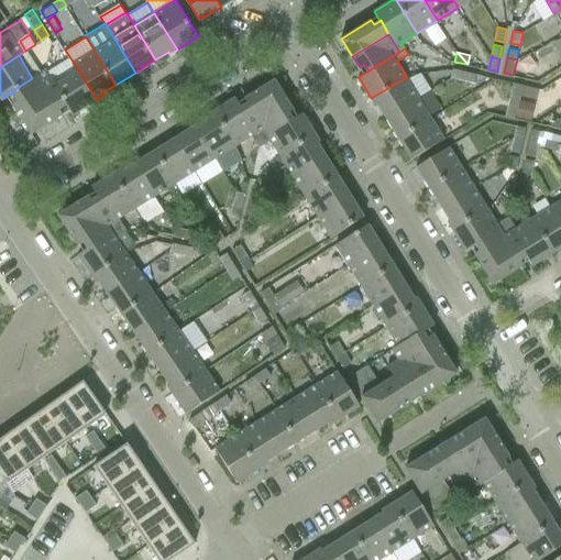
[(48,67),(37,75),(43,83),(52,77),(61,91),(67,103),(74,114),(74,113),(97,100),(79,72),(59,84),(48,67)]
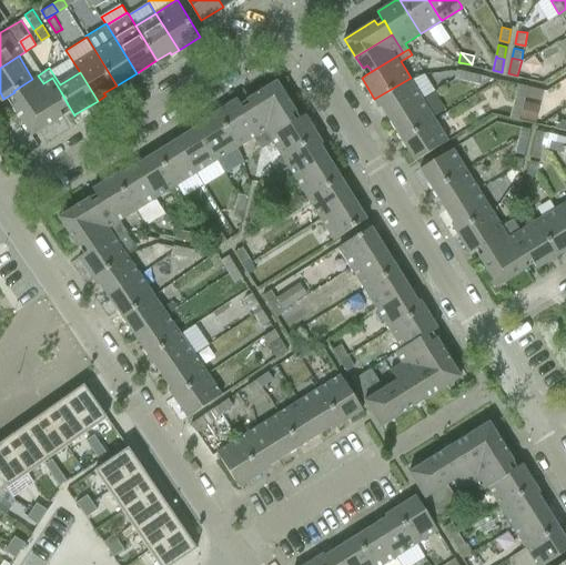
[(457,69),(455,78),(467,80),(470,71),(457,69)]
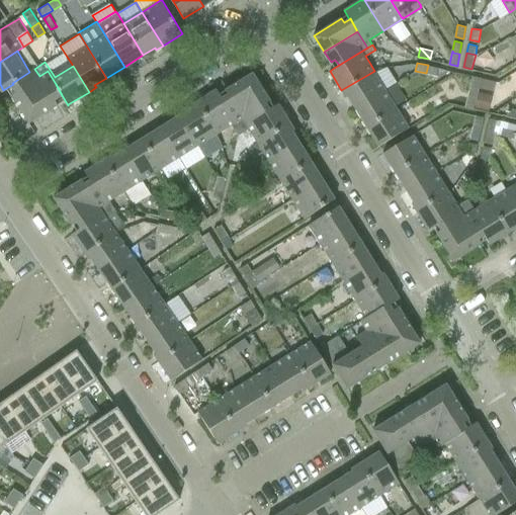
[(428,65),(426,73),(438,76),(440,68),(428,65)]
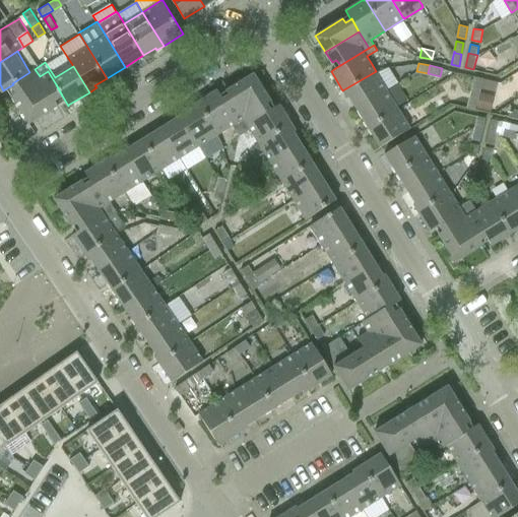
[(17,91),(12,94),(20,108),(56,84),(48,71),(40,76),(35,69),(29,72),(12,83),(13,84),(16,89),(17,91)]
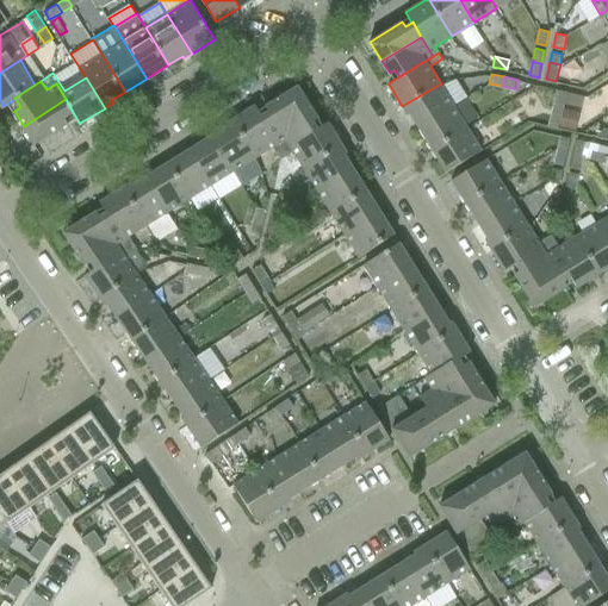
[(410,113),(419,126),(454,106),(441,83),(402,106),(408,114),(410,113)]
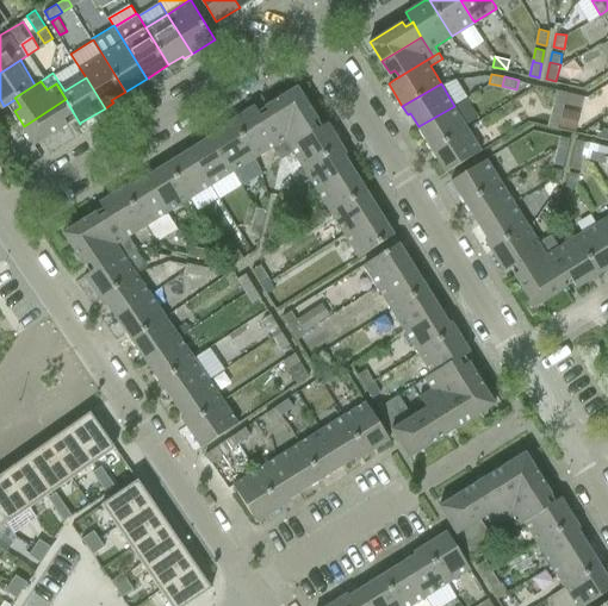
[(268,111),(262,116),(271,130),(310,105),(298,86),(266,106),(268,111)]
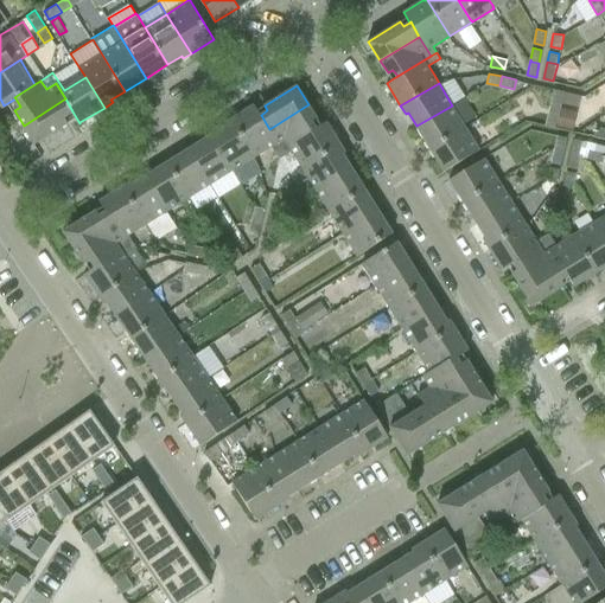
[(554,88),(549,107),(560,109),(561,102),(565,91),(554,88)]
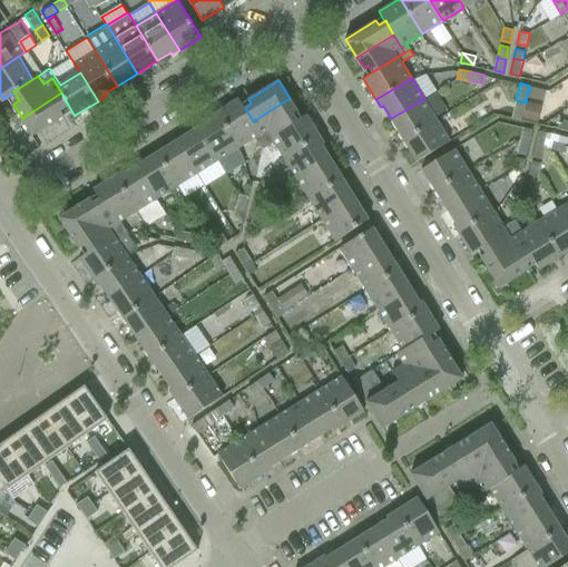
[(530,86),(527,96),(544,99),(546,89),(530,86)]
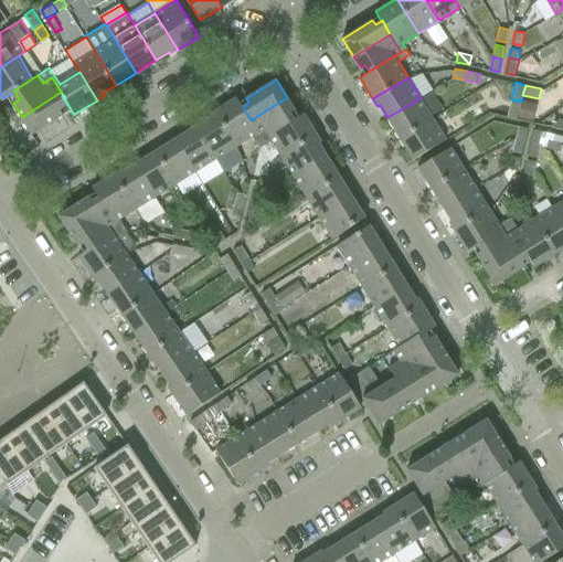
[(61,92),(22,117),(28,127),(32,134),(38,130),(63,114),(60,108),(63,106),(67,104),(61,92)]
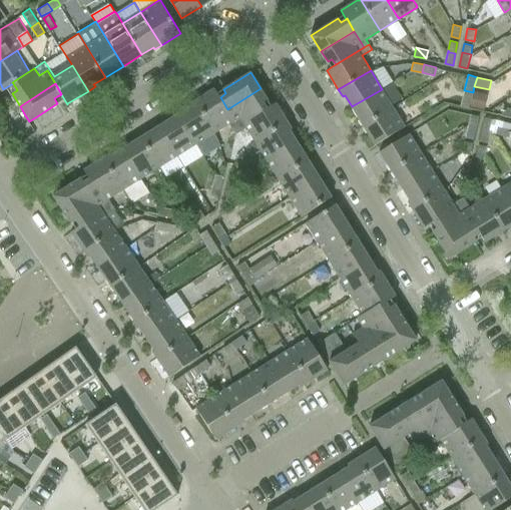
[(196,99),(215,131),(229,122),(233,128),(237,125),(227,109),(217,92),(214,88),(196,99)]
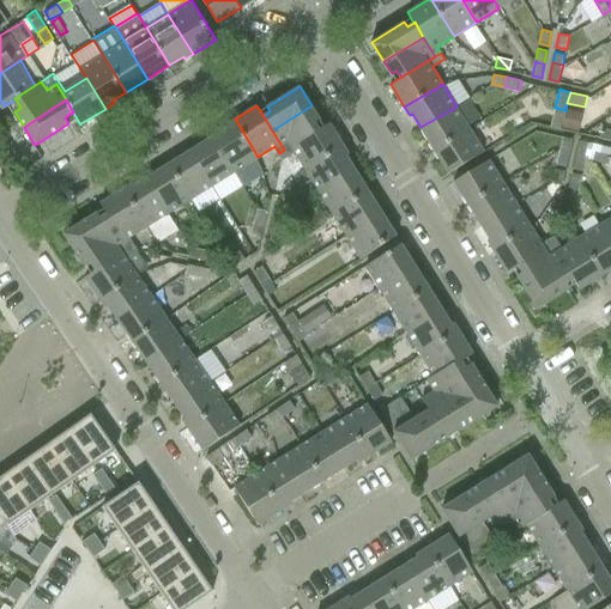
[(312,105),(272,131),(284,150),(319,128),(315,122),(320,120),(312,105)]
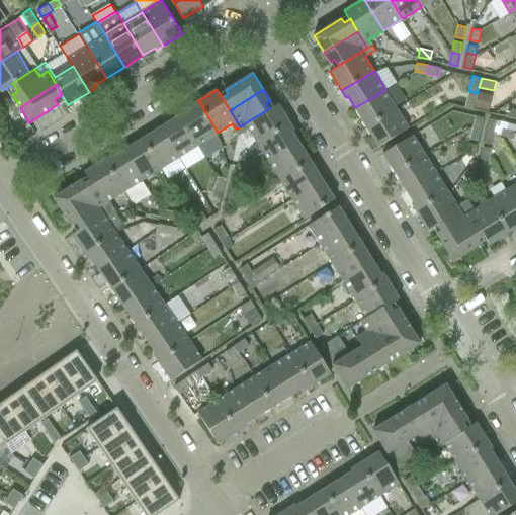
[(355,107),(367,126),(398,109),(385,90),(355,107)]
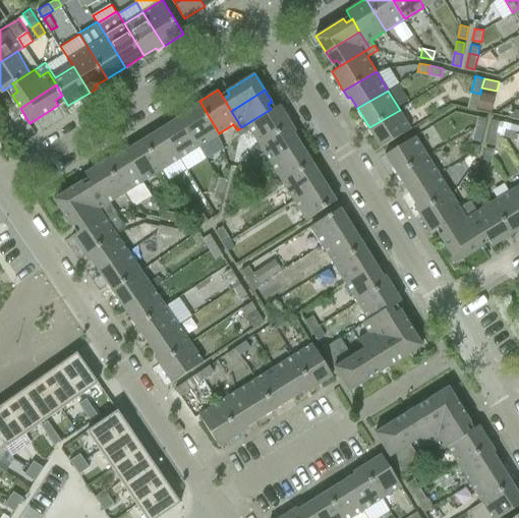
[(471,92),(468,107),(476,109),(480,94),(471,92)]
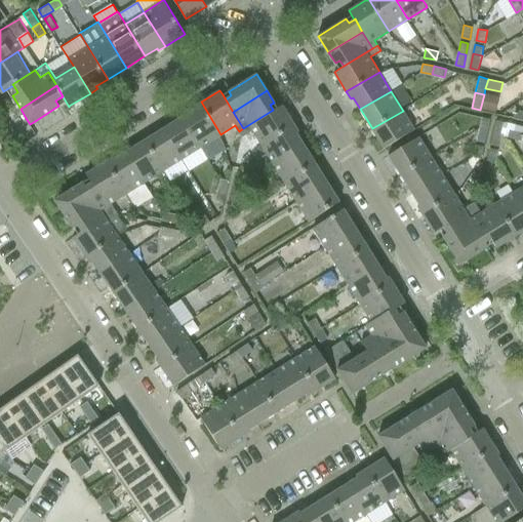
[(485,92),(482,108),(495,111),(498,95),(485,92)]
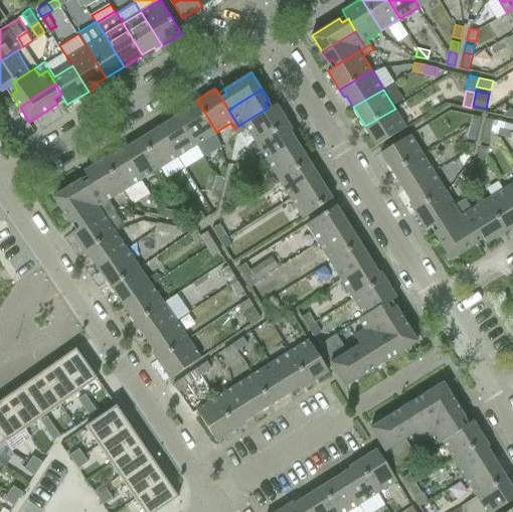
[(190,107),(179,114),(198,143),(197,144),(205,155),(221,145),(216,132),(197,100),(189,105),(190,107)]
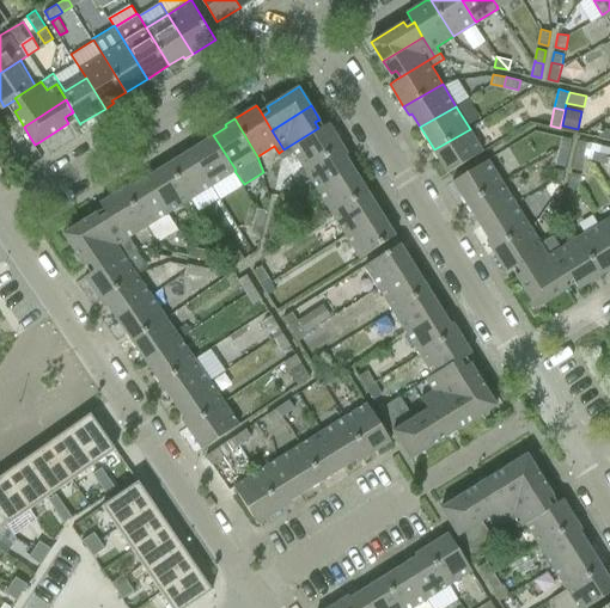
[(284,149),(279,153),(282,159),(294,151),(305,167),(343,145),(329,122),(323,126),(318,128),(284,149)]
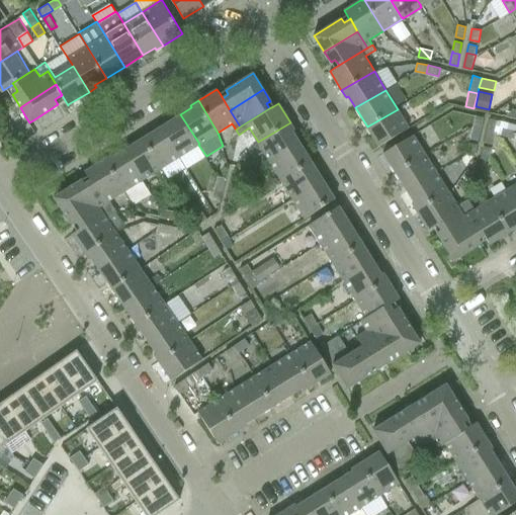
[(505,114),(515,117),(515,108),(507,106),(505,114)]
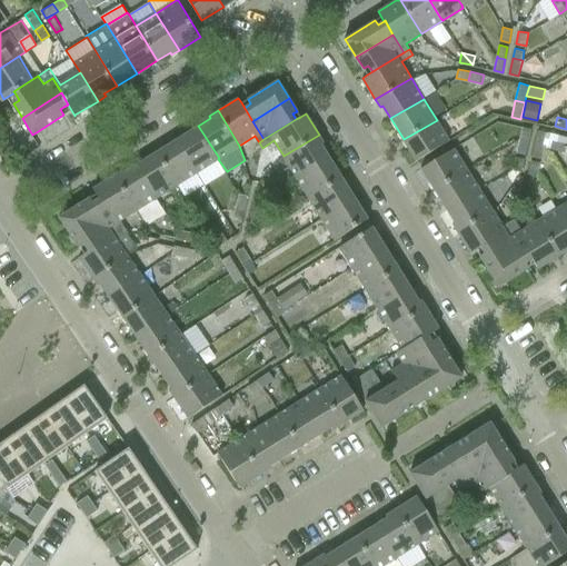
[(437,120),(404,139),(417,160),(449,139),(437,120)]
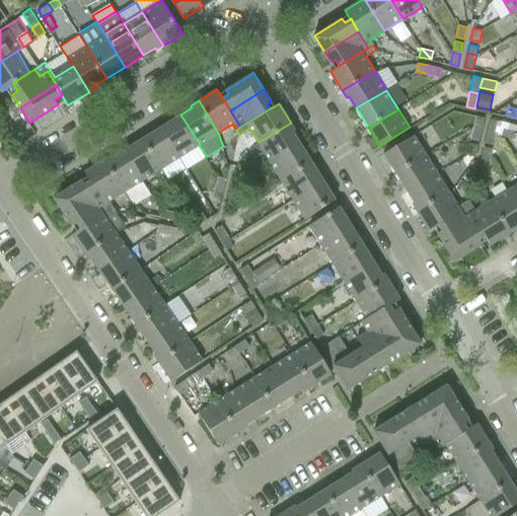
[(162,126),(180,156),(199,145),(200,144),(180,115),(162,126)]
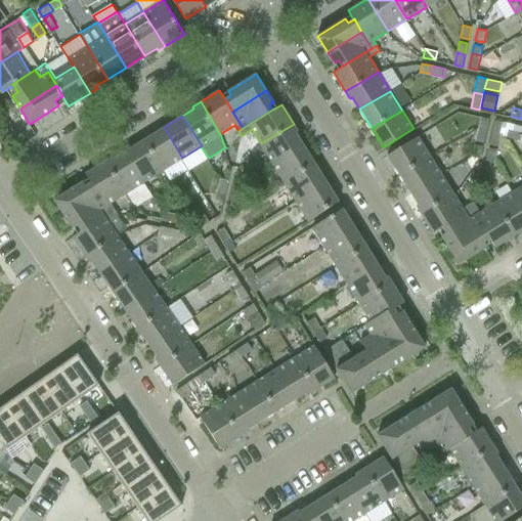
[(481,116),(478,127),(486,129),(488,118),(481,116)]
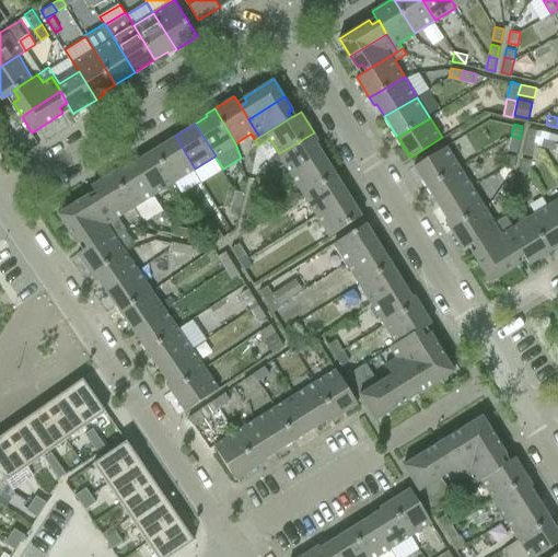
[(530,127),(527,139),(536,141),(538,129),(530,127)]
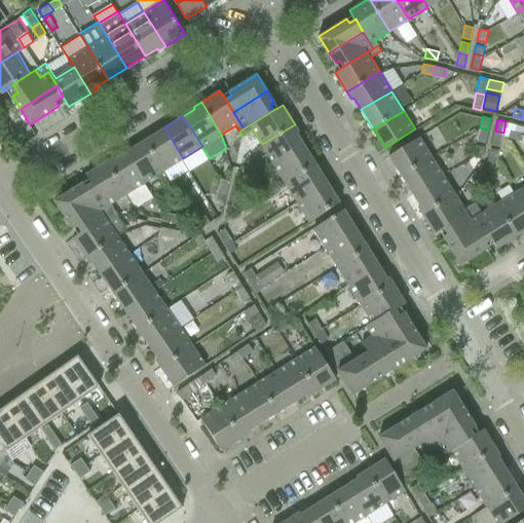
[(295,124),(262,144),(274,163),(304,144),(297,133),(299,132),(295,124)]
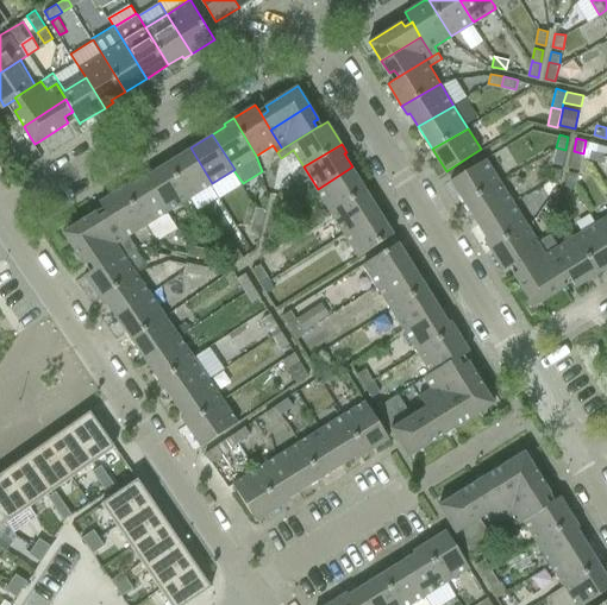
[(168,162),(189,197),(212,183),(191,147),(168,162)]
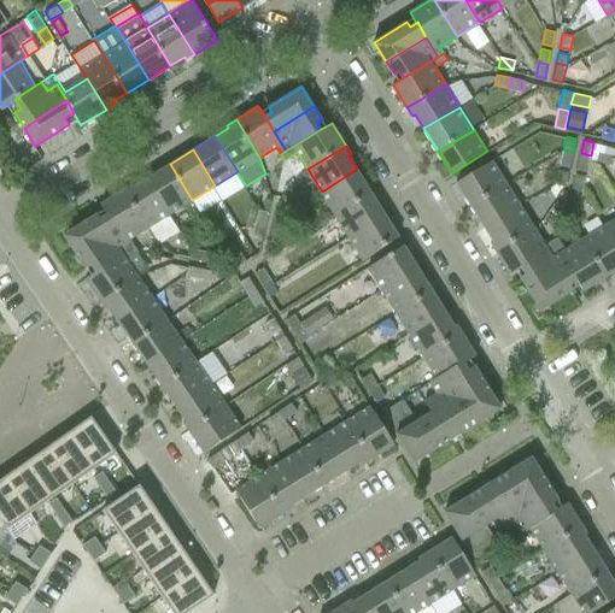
[(563,149),(560,164),(569,166),(573,152),(563,149)]
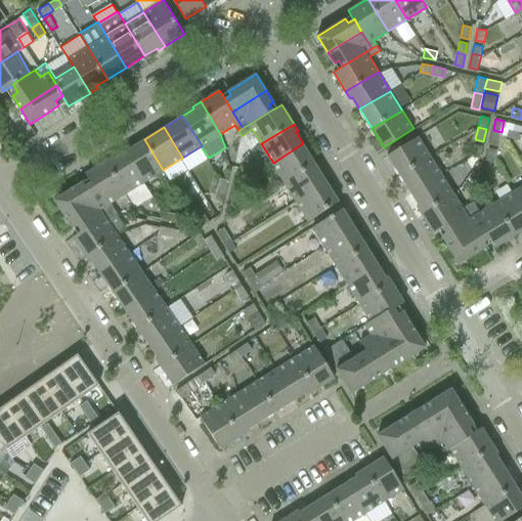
[(493,130),(490,143),(498,144),(502,132),(493,130)]
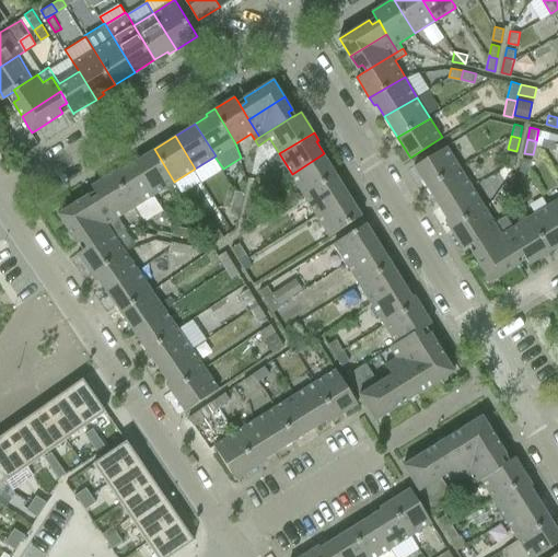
[(415,164),(428,185),(458,164),(446,144),(415,164)]
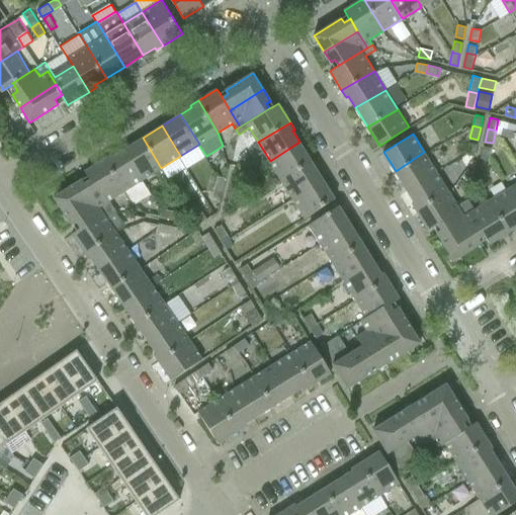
[(123,150),(143,179),(161,168),(143,138),(123,150)]
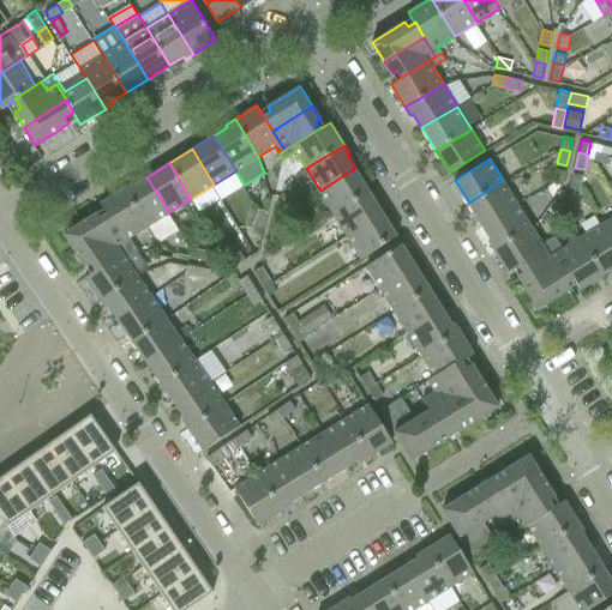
[(355,168),(321,191),(334,212),(370,191),(355,168)]
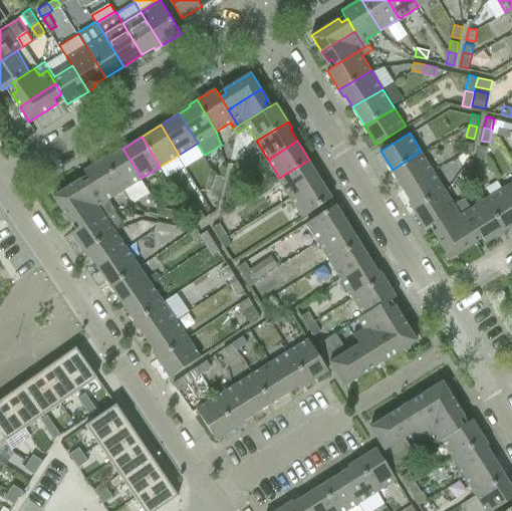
[(466,141),(463,152),(472,154),(475,143),(466,141)]
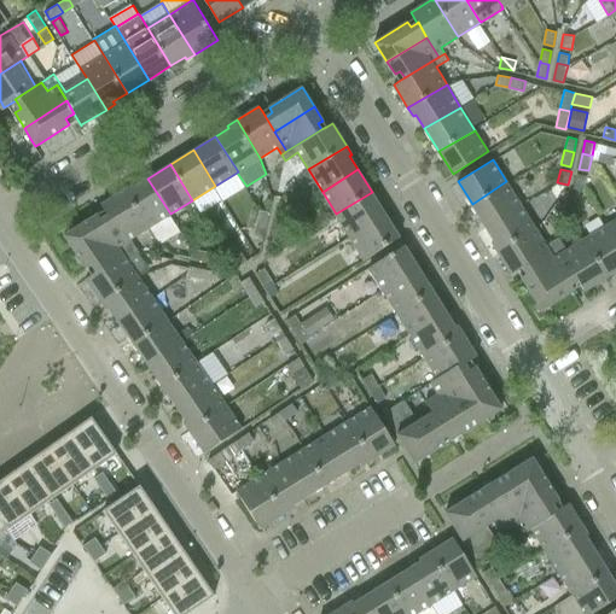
[(577,174),(574,188),(585,189),(587,175),(577,174)]
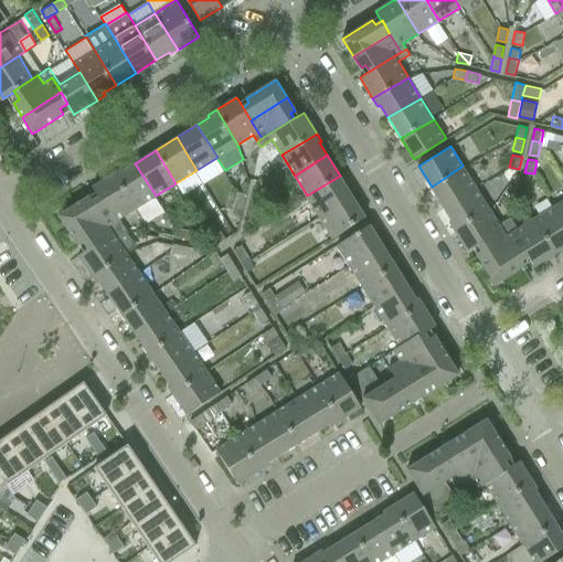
[(121,168),(114,173),(135,209),(137,208),(142,216),(147,222),(165,211),(155,195),(156,195),(135,163),(123,171),(121,168)]
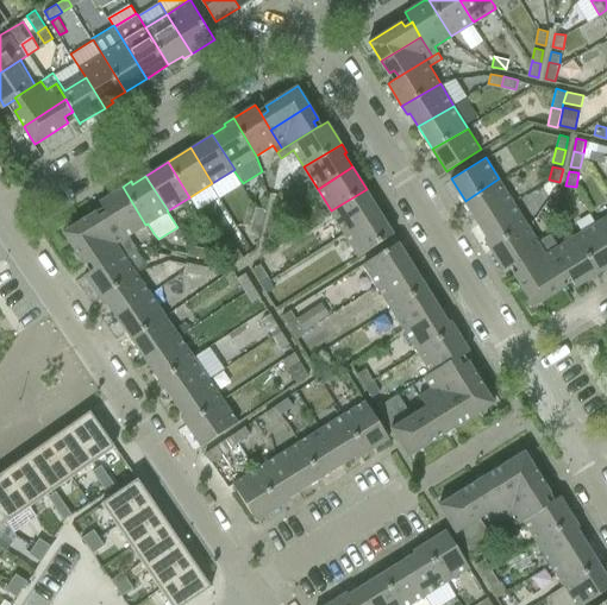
[(465,201),(479,224),(513,200),(499,178),(465,201)]
